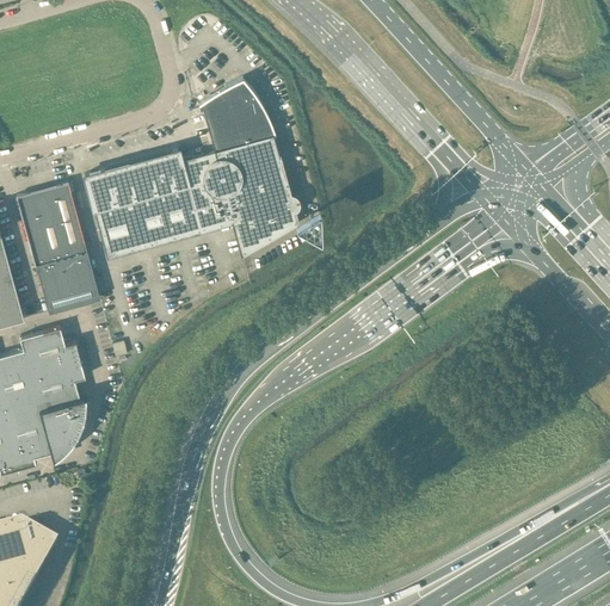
[(238,84),(232,86),(226,90),(221,92),(215,96),(210,99),(204,104),(199,107),(201,109),(202,107),(204,113),(213,143),(215,153),(202,156),(201,154),(193,155),(195,158),(182,161),(179,152),(172,154),(112,171),(105,173),(105,172),(99,174),(92,177),(92,175),(85,178),(87,186),(108,260),(234,226),(242,257),(297,224),(295,214),(297,210),(299,206),(297,202),(295,199),(290,198),(273,137),(275,137),(276,140),(277,138),(275,133),(272,127),(270,122),(267,116),(265,111),(262,105),(258,100),(256,94),(252,90),(247,85),(244,80),(238,84)]
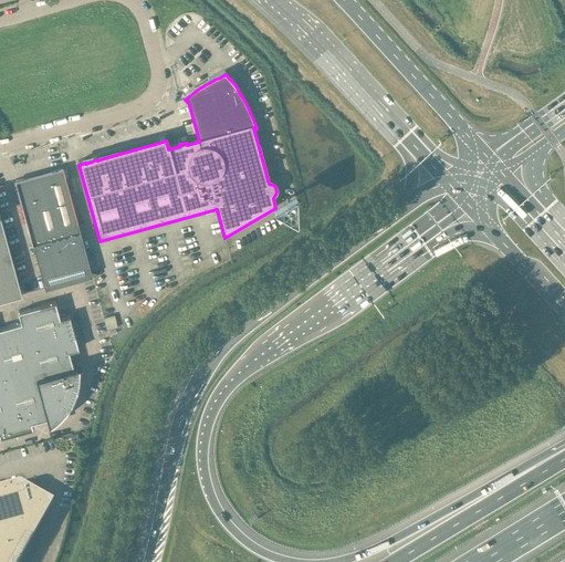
[(63,172),(17,185),(17,186),(40,271),(45,292),(76,284),(93,280),(67,186),(63,172)]
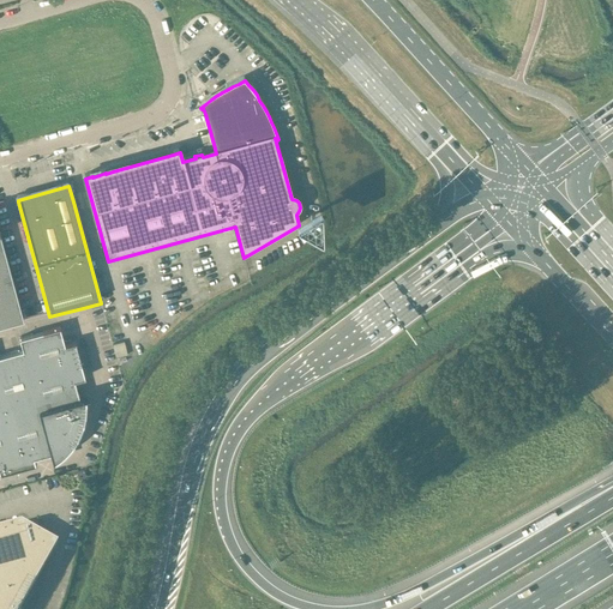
[(0,330),(24,324),(0,234),(0,330)]
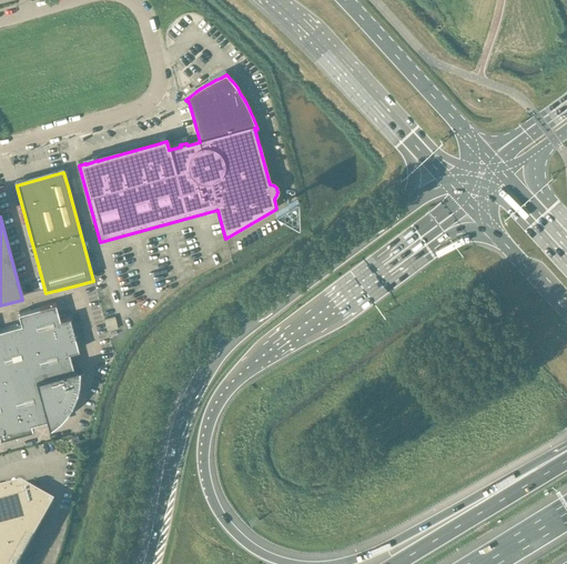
[(61,323),(57,306),(19,316),(21,328),(0,333),(0,440),(1,442),(0,442),(0,443),(34,433),(33,433),(32,427),(48,423),(49,429),(50,427),(51,430),(56,426),(61,421),(66,416),(70,410),(73,404),(76,401),(77,398),(79,391),(79,389),(80,383),(80,381),(80,375),(80,373),(80,371),(80,370),(74,372),(70,356),(80,353),(80,352),(79,352),(71,323),(71,321),(71,320),(61,323)]
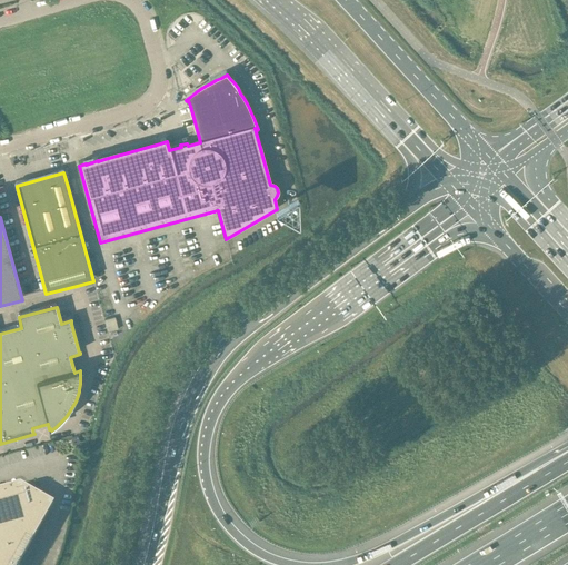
[(45,509),(19,495),(0,499),(0,564),(23,564),(33,547),(53,514),(45,509)]
